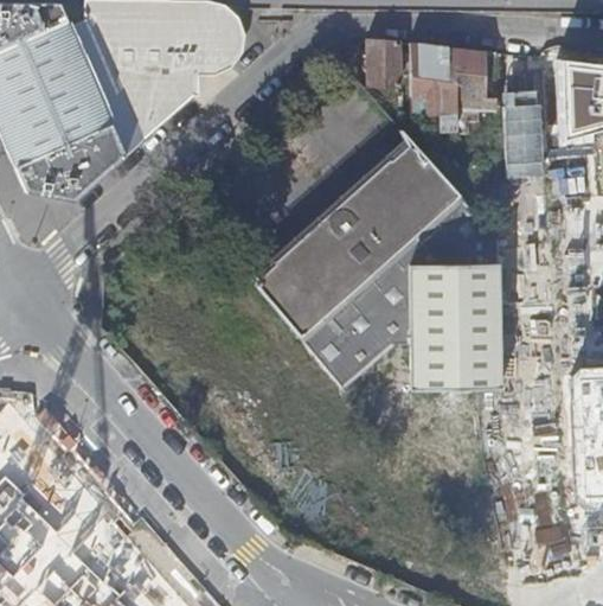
[(123,159),(66,27),(57,4),(0,2),(0,131),(13,160),(27,192),(74,203),(123,159)]
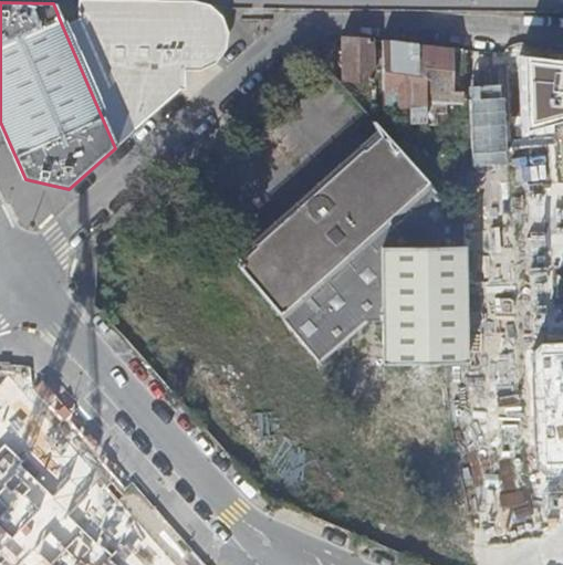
[(115,148),(180,92),(179,69),(207,65),(214,60),(218,52),(223,34),(217,20),(200,7),(82,4),(82,17),(62,25),(115,148)]
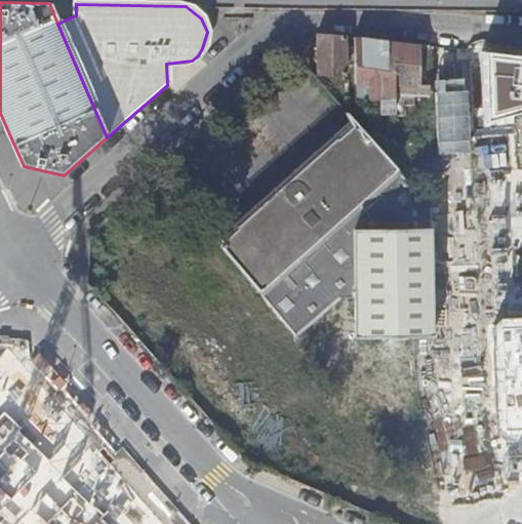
[(348,76),(347,37),(319,34),(320,75),(348,76)]
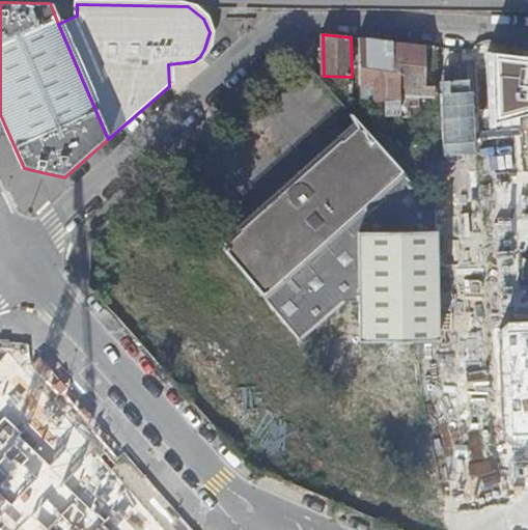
[(397,43),(360,38),(362,102),(387,101),(387,114),(399,115),(397,43)]
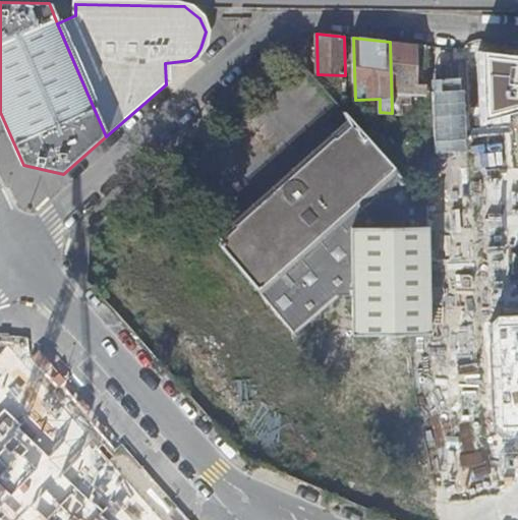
[(392,113),(403,113),(403,103),(412,103),(412,94),(426,94),(425,46),(390,42),(392,113)]
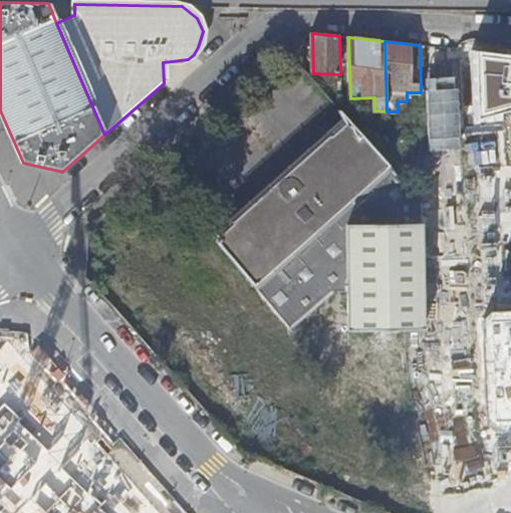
[(510,53),(474,48),(473,116),(510,106),(510,53)]
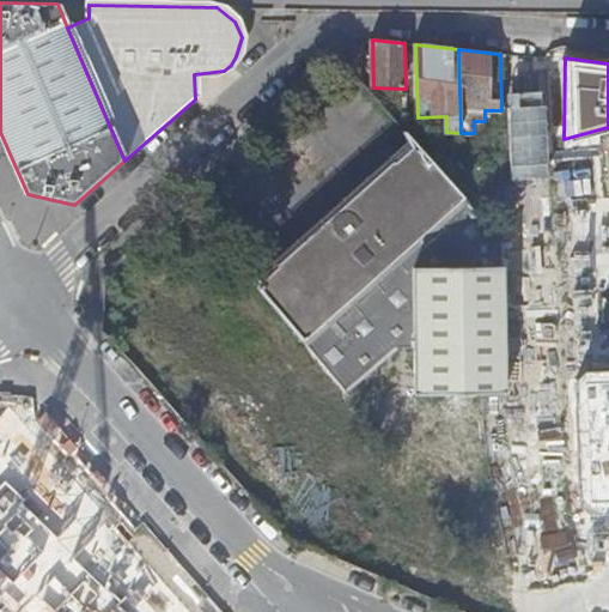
[(504,240),(418,143),(351,201),(360,211),(306,259),(297,247),(253,285),(348,393),(414,334),(413,261),(505,260),(504,240)]
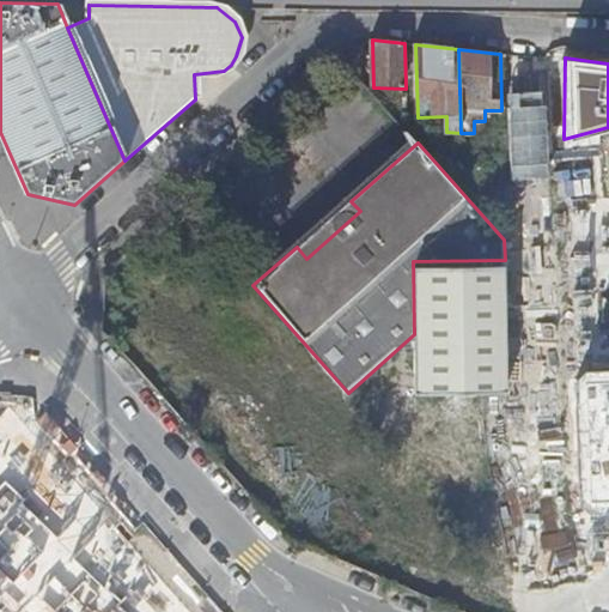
[(360,211),(351,201),(297,247),(306,259),(360,211)]
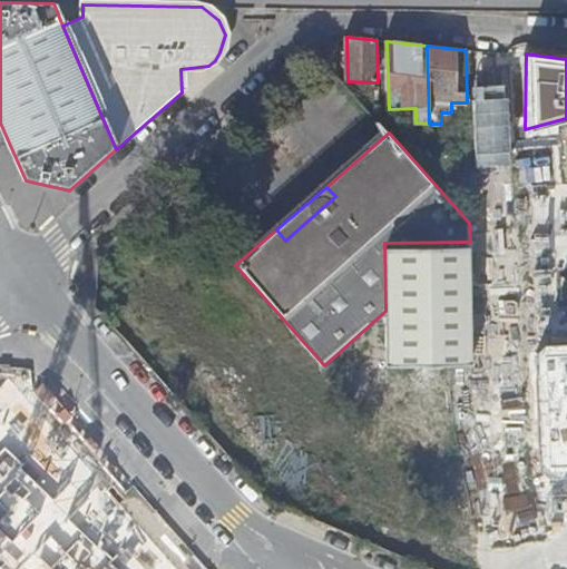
[(385,311),(387,365),(471,364),(470,242),(384,243),(385,311)]
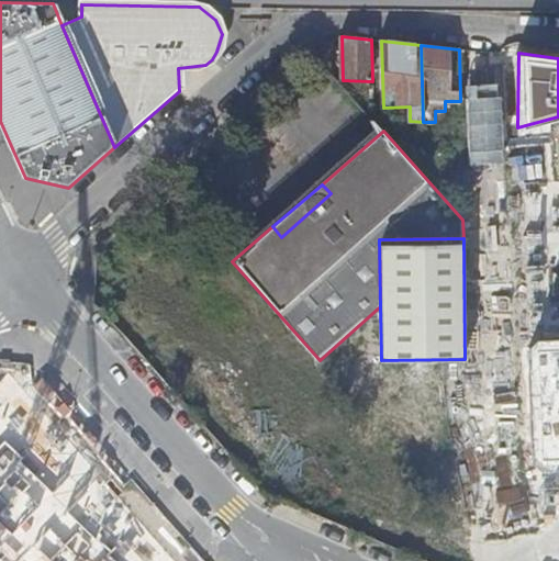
[(558,346),(533,348),(536,455),(558,453),(558,346)]
